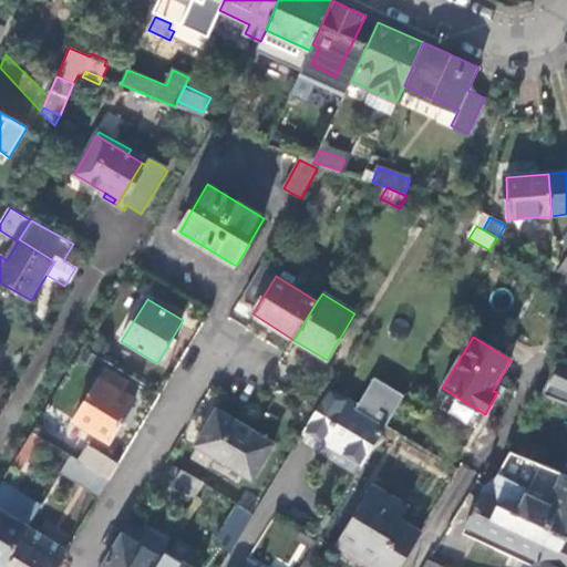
[(566,405),(566,363),(558,360),(540,395),(542,397),(566,405)]
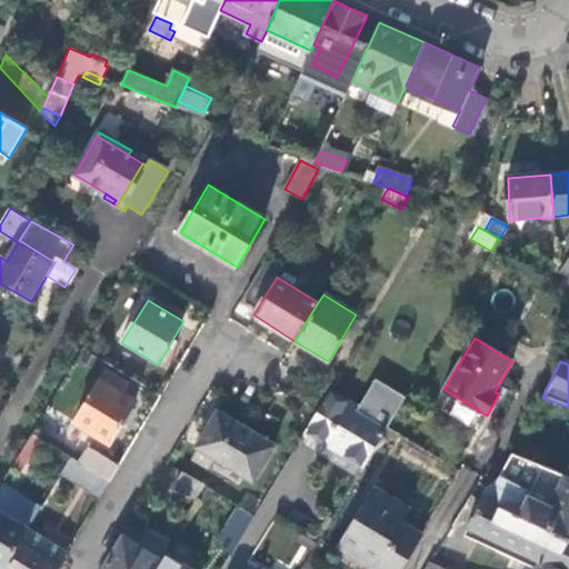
[(72,421),(110,445),(136,402),(121,393),(127,383),(105,369),(72,421)]
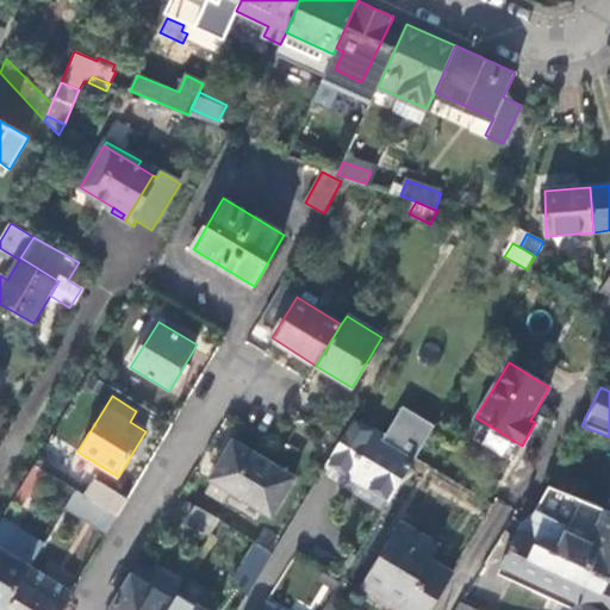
[(366,400),(342,441),(329,462),(348,474),(341,487),(381,512),(416,455),(373,430),(384,411),(366,400)]
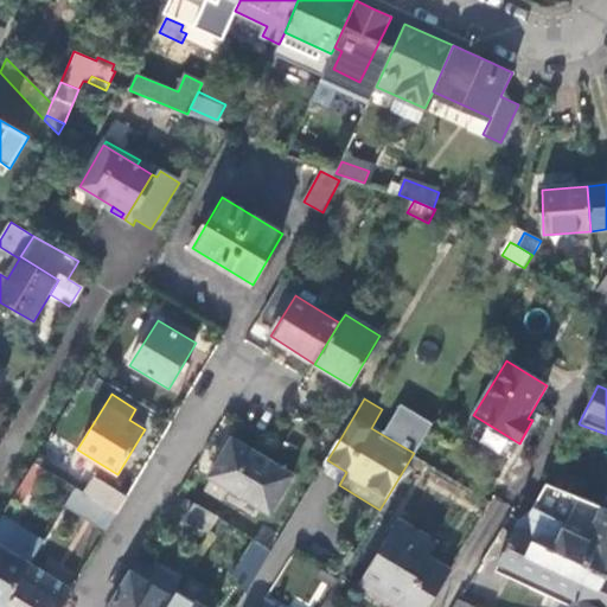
[(211,478),(272,515),(294,475),(232,440),(211,478)]
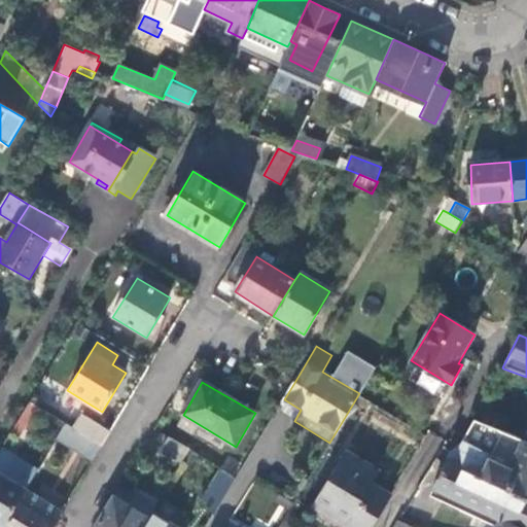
[(301,410),(284,399),(276,412),(294,421),(301,410)]
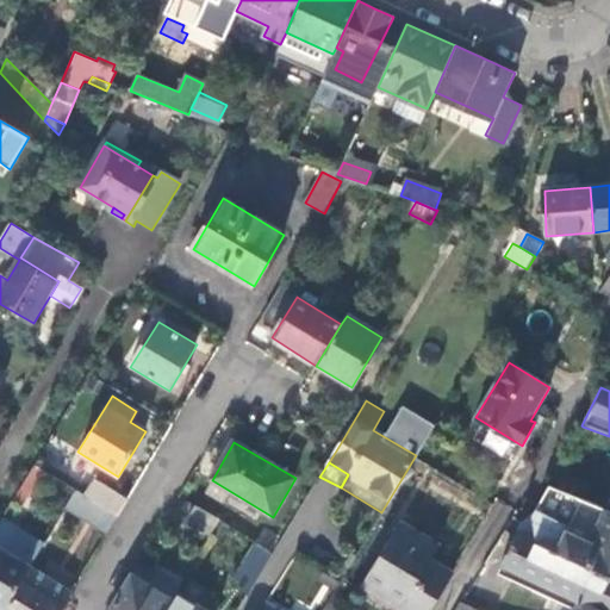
[(43,472),(36,467),(4,520),(11,526),(43,472)]
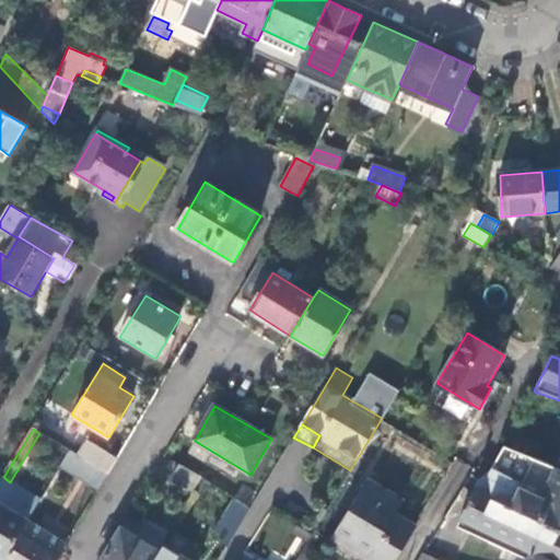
[(539,443),(512,431),(504,444),(534,457),(539,443)]
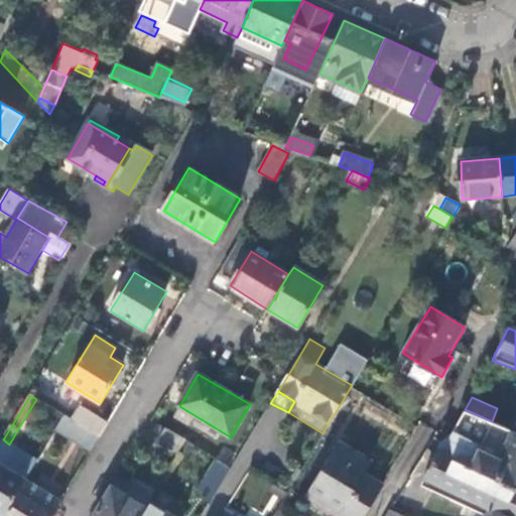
[(74,420),(100,436),(108,423),(82,408),(74,420)]
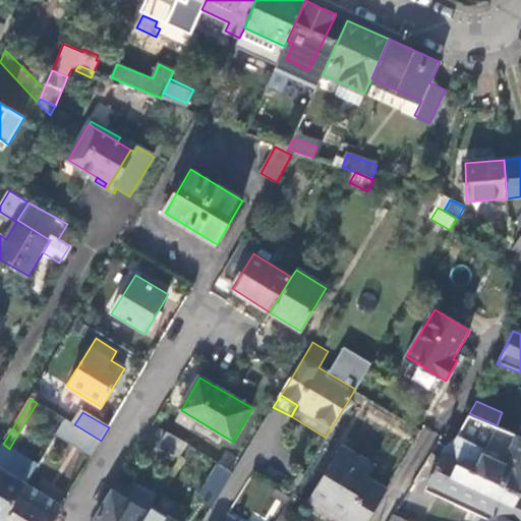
[(457,462),(520,491),(520,436),(515,433),(497,425),(469,413),(454,440),(457,462)]
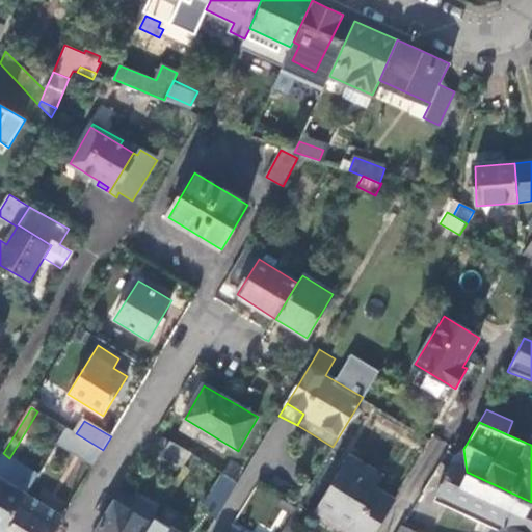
[(60,440),(97,461),(103,450),(76,433),(67,428),(60,440)]
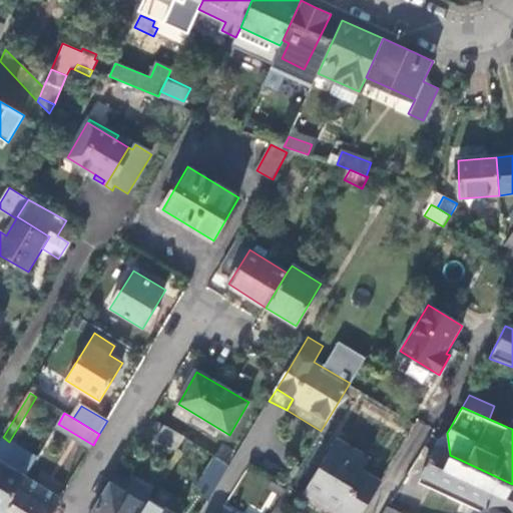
[(185,438),(164,426),(157,439),(177,451),(185,438)]
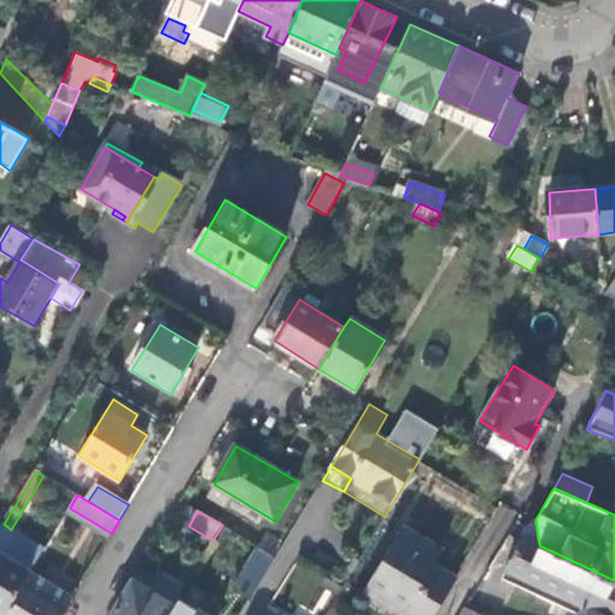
[(4,524),(0,529),(0,613),(4,614),(6,614),(33,572),(45,550),(11,530),(4,524)]
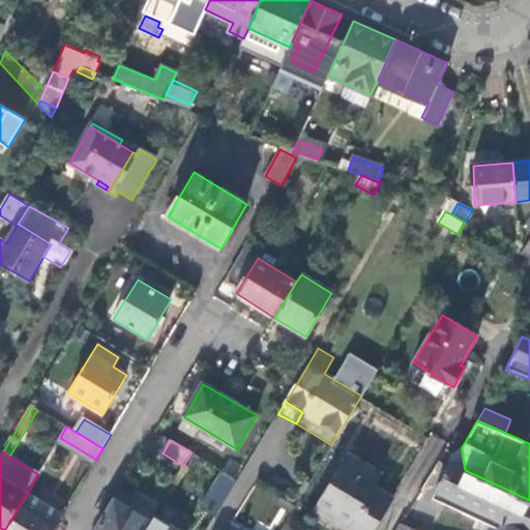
[(350,529),(373,529),(394,497),(376,484),(382,474),(351,453),(317,509),(350,529)]
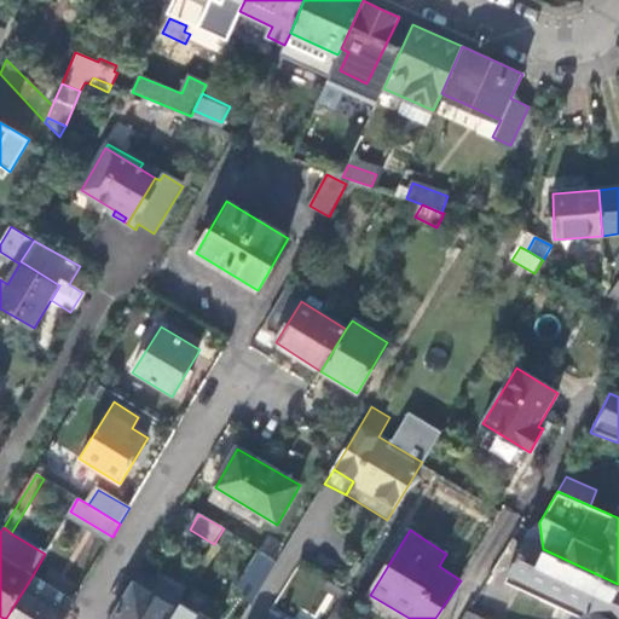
[(618,618),(618,584),(543,549),(526,542),(507,583),(541,601),(545,593),(585,612),(582,618),(618,618)]
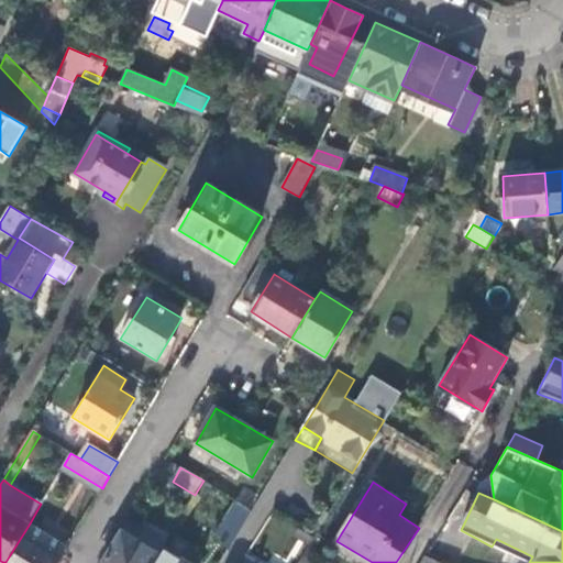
[(217,537),(231,545),(253,510),(238,501),(217,537)]
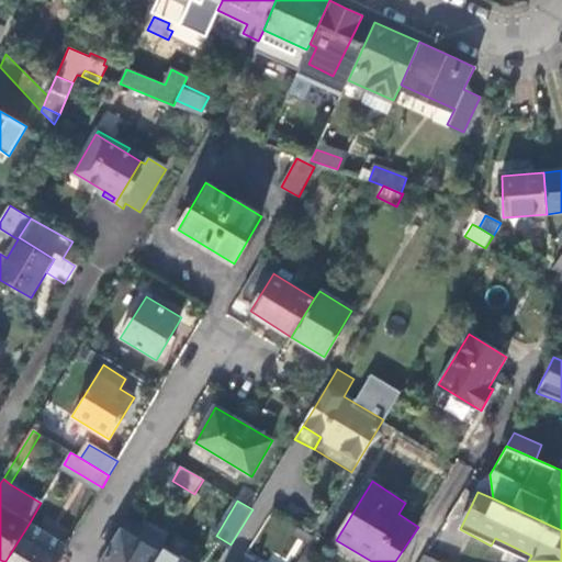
[(130,518),(102,561),(153,561),(164,544),(146,534),(148,530),(130,518)]
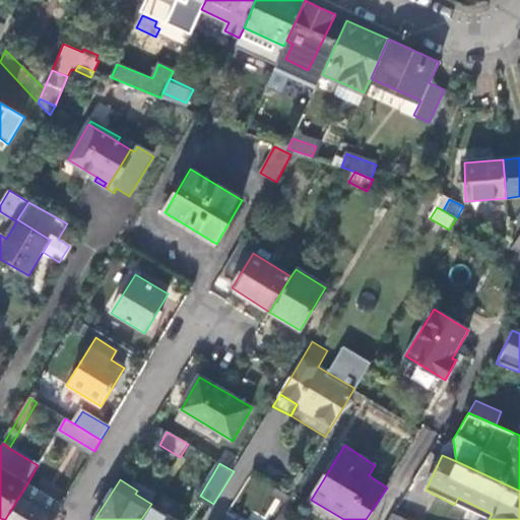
[(27,483),(5,519),(53,519),(63,504),(27,483)]
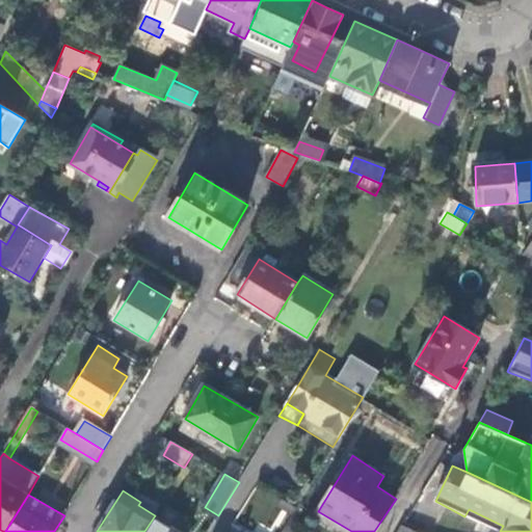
[(469,509),(464,516),(497,531),(500,531),(503,526),(469,509)]
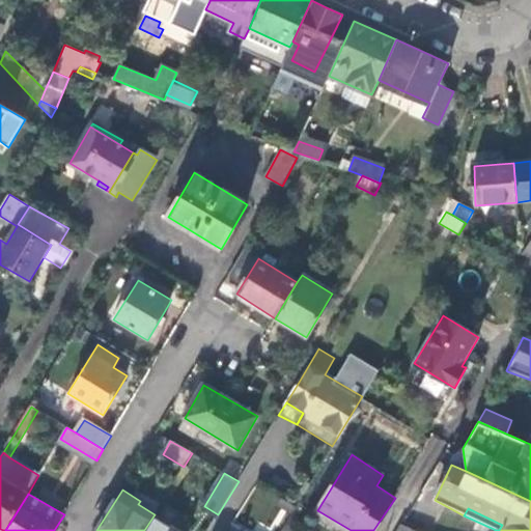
[(182,530),(155,514),(144,530),(182,530)]
